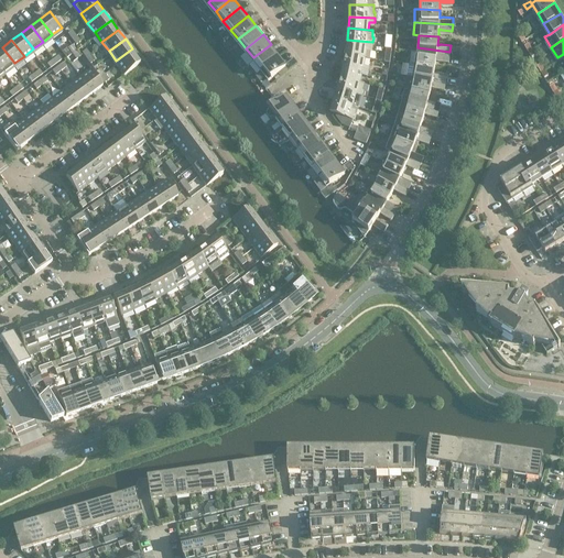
[(346,51),(366,54),(369,55),(370,47),(372,47),(372,42),(347,40),(346,51)]
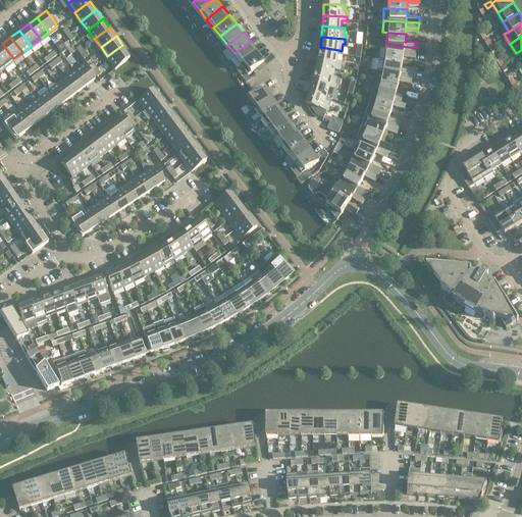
[(235,53),(242,62),(257,49),(251,41),(235,53)]
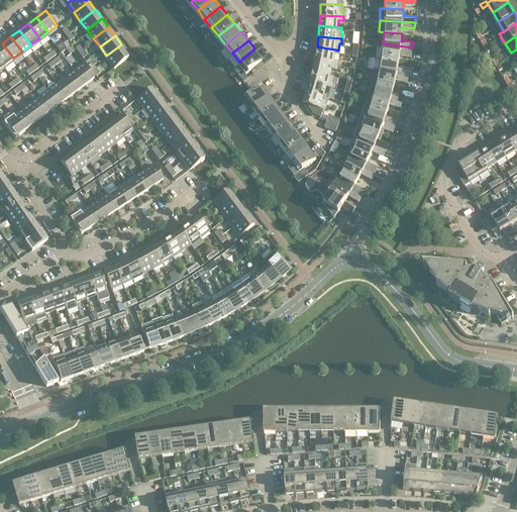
[(2,43),(0,44),(0,59),(4,65),(13,58),(2,43)]
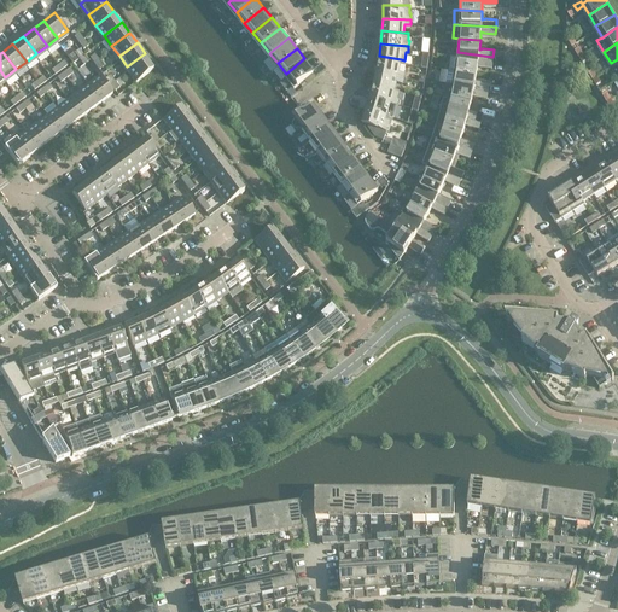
[(452,52),(449,65),(477,70),(478,60),(482,63),(493,64),(493,57),(458,52),(452,52)]
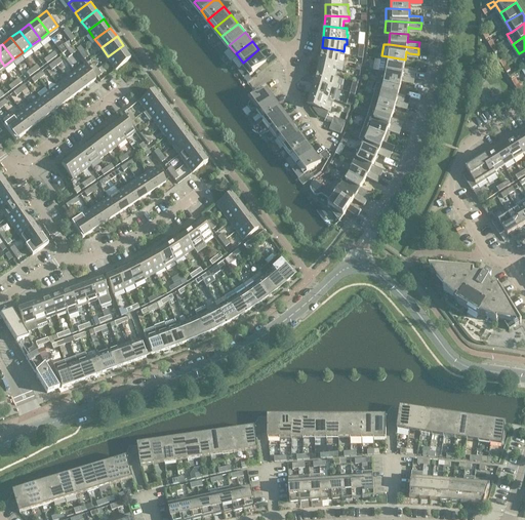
[(115,66),(130,54),(123,45),(108,56),(115,66)]
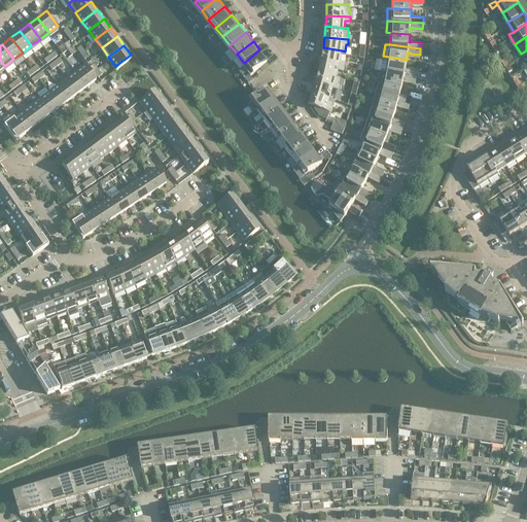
[(323,47),(321,58),(345,63),(346,58),(340,57),(342,50),(323,47)]
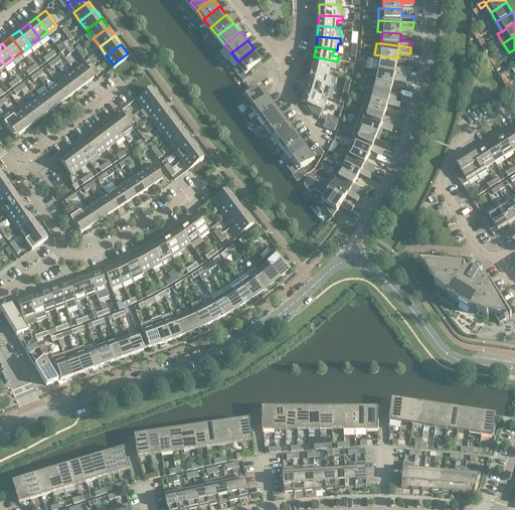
[(253,48),(238,61),(245,70),(262,57),(253,48)]
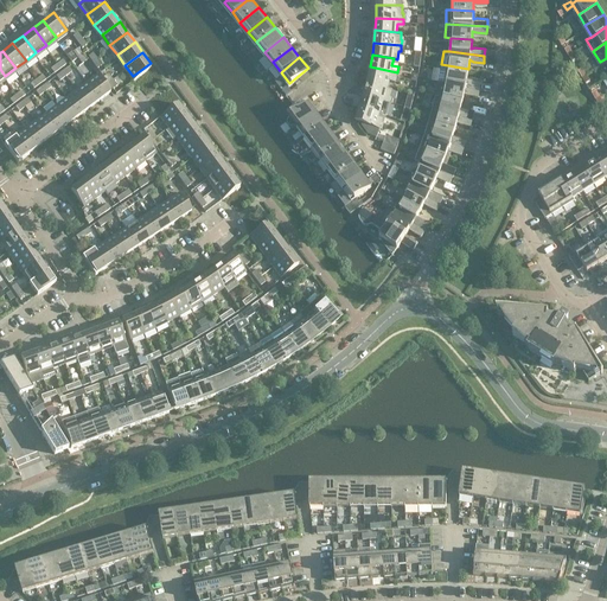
[(439,77),(480,85),(481,78),(471,77),(467,77),(468,69),(441,64),(439,77)]
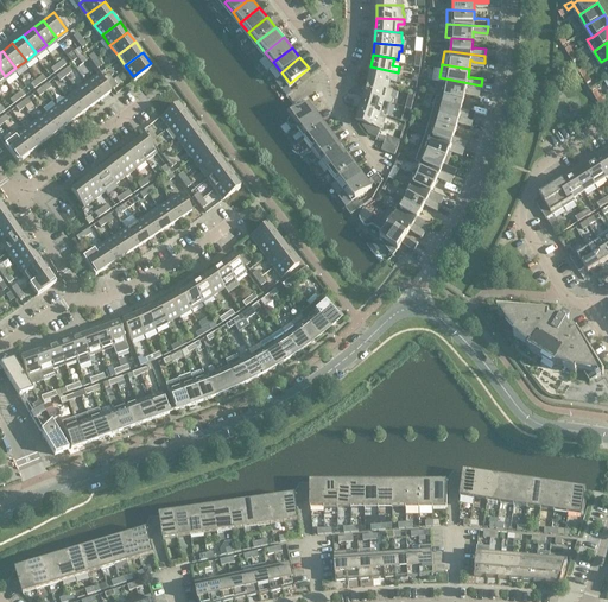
[(371,67),(368,80),(388,84),(391,77),(397,78),(398,73),(371,67)]
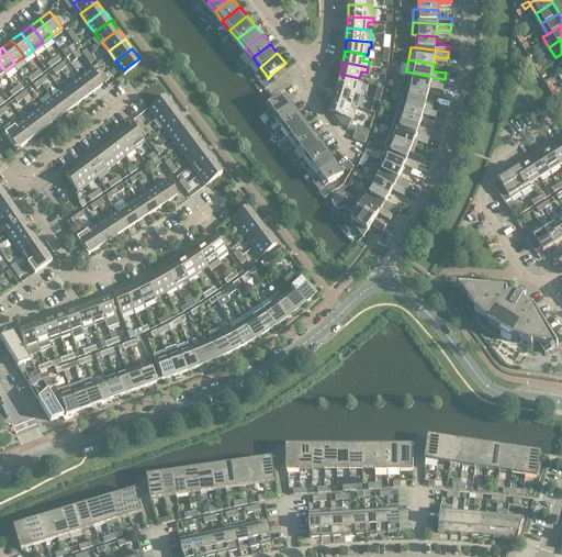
[(90,64),(80,71),(92,88),(102,80),(90,64)]
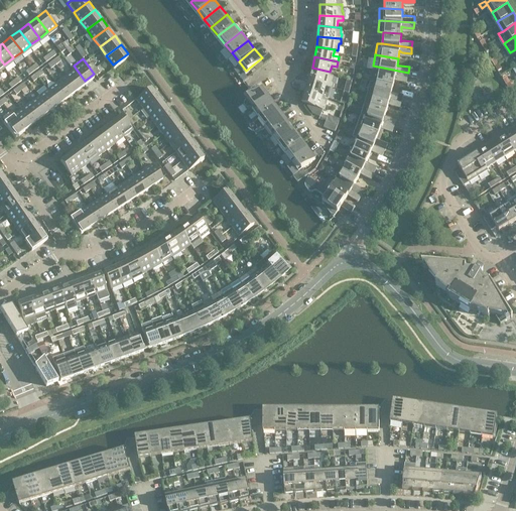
[(96,64),(92,67),(96,72),(100,69),(103,67),(99,61),(96,64)]
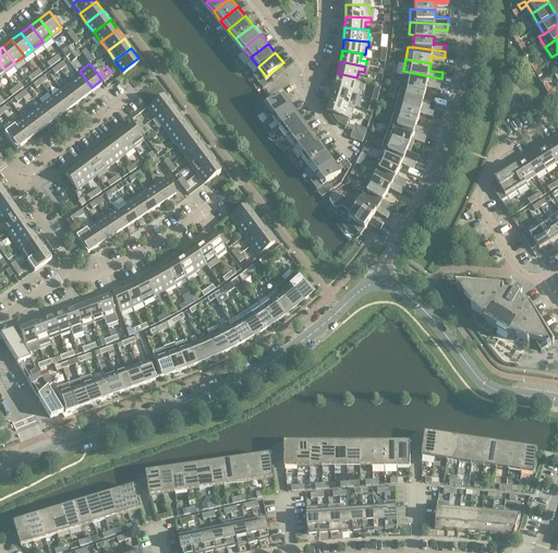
[(70,79),(82,95),(92,87),(80,71),(70,79)]
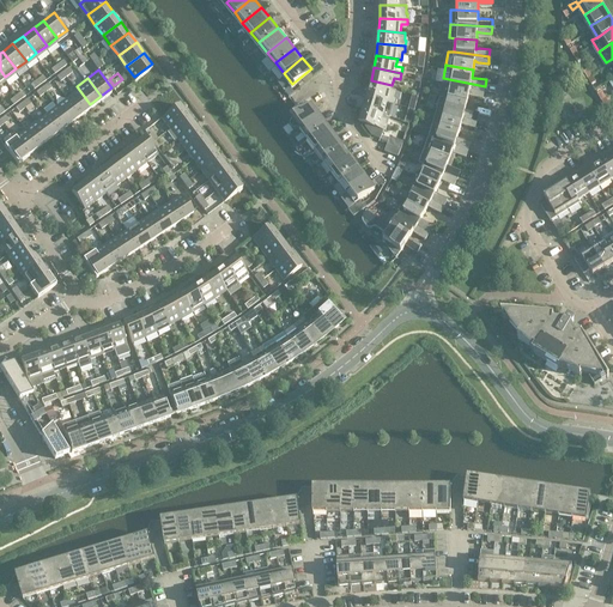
[(443,78),(441,92),(467,98),(469,90),(473,91),(483,93),(485,86),(443,78)]
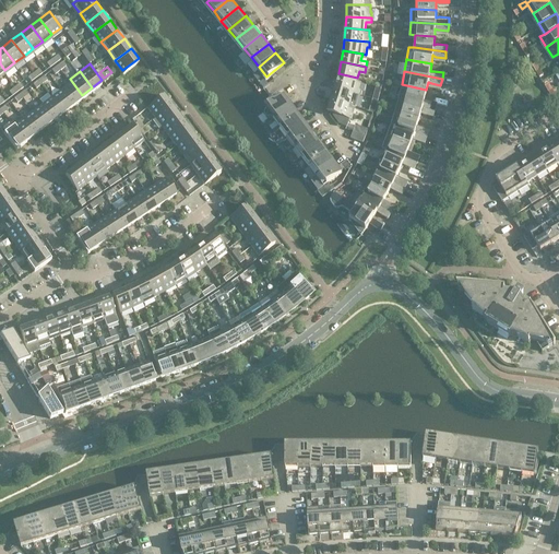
[(339,73),(335,84),(359,91),(361,86),(359,85),(361,79),(357,78),(339,73)]
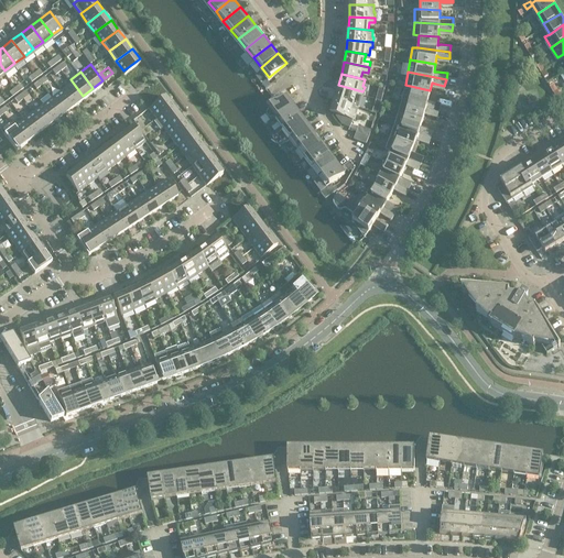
[(71,79),(62,86),(74,102),(83,96),(71,79)]
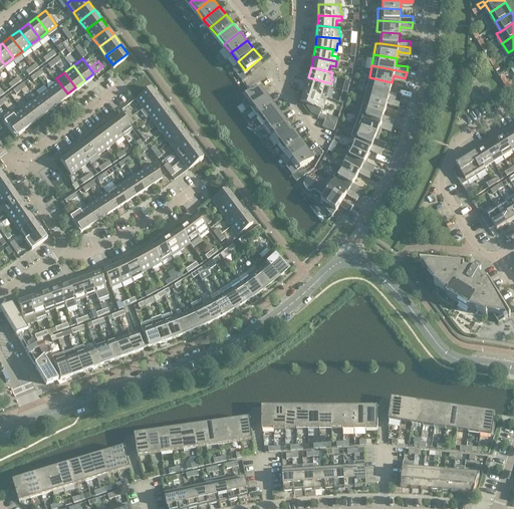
[(308,77),(305,87),(326,94),(327,94),(330,83),(308,77)]
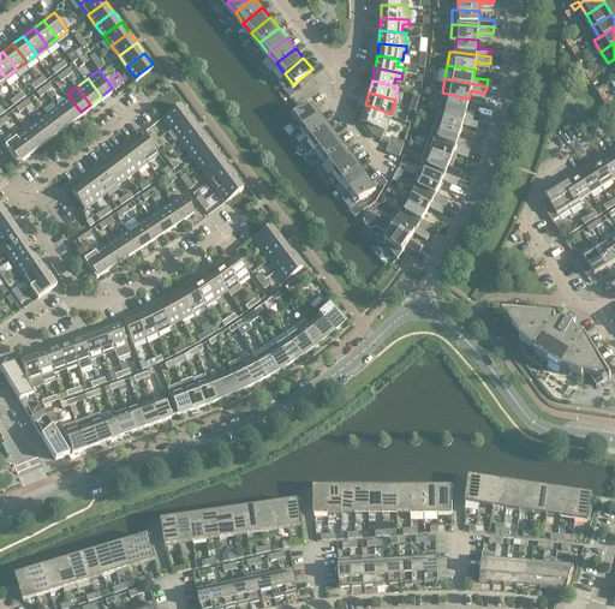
[(479,117),(481,109),(471,107),(466,107),(469,99),(442,93),(439,106),(479,117)]
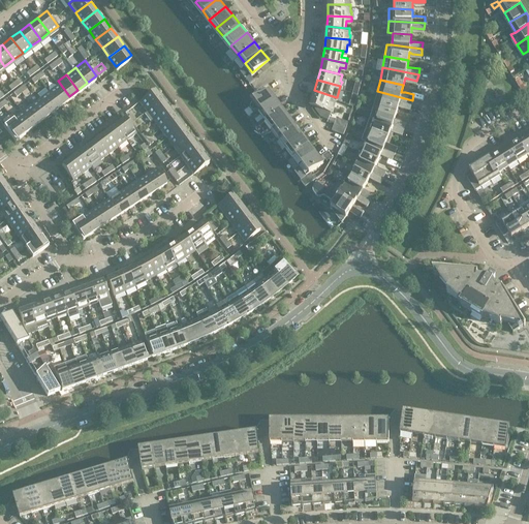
[(49,88),(60,103),(69,96),(58,81),(49,88)]
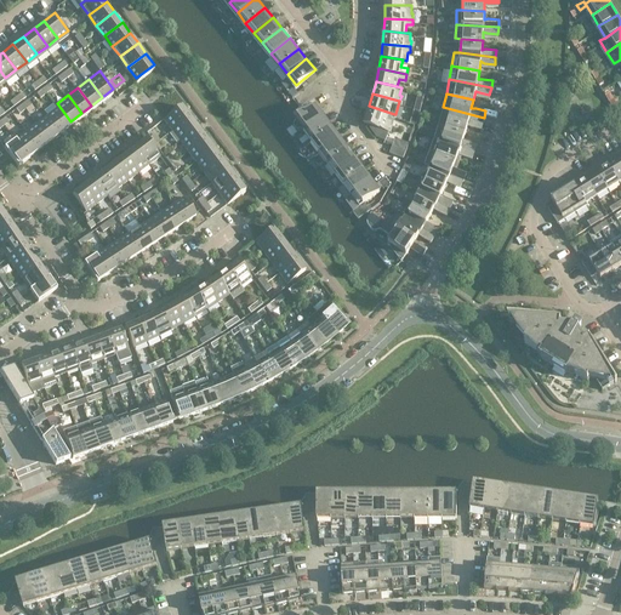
[(164,114),(172,125),(191,112),(182,101),(164,114)]
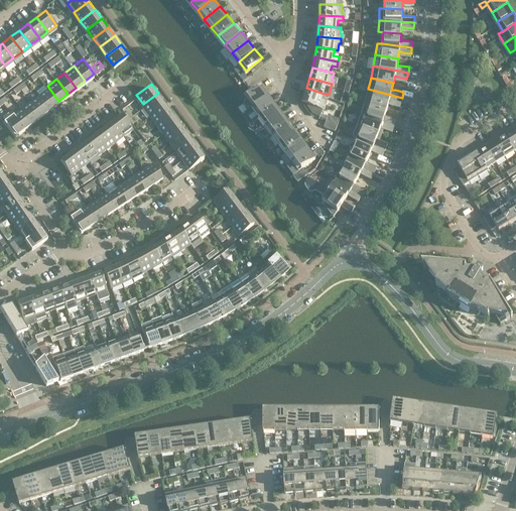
[(269,94),(268,92),(262,85),(246,97),(245,98),(244,98),(244,99),(244,100),(244,101),(245,102),(245,103),(246,103),(247,104),(248,104),(250,104),(251,103),(253,106),(269,94)]
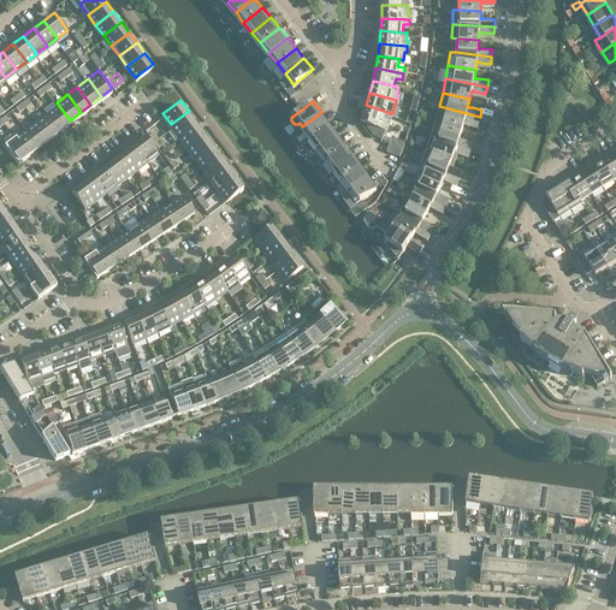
[(70,120),(57,102),(47,110),(60,128),(70,120)]
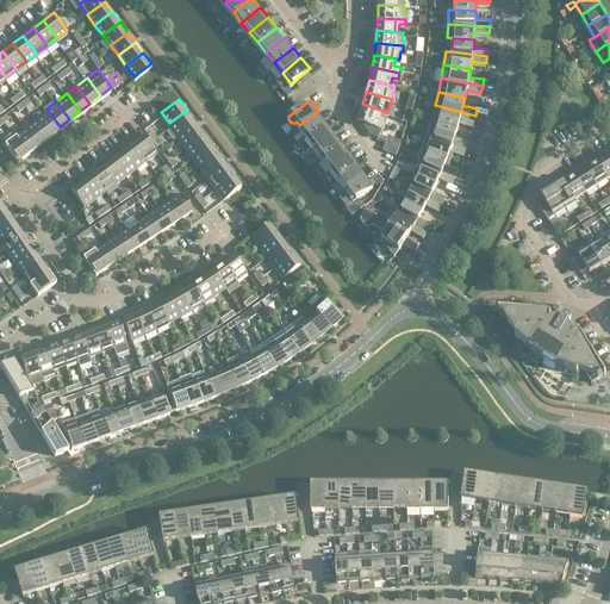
[(362,104),(358,116),(365,118),(363,122),(369,129),(379,132),(381,125),(384,125),(386,119),(385,119),(387,112),(362,104)]
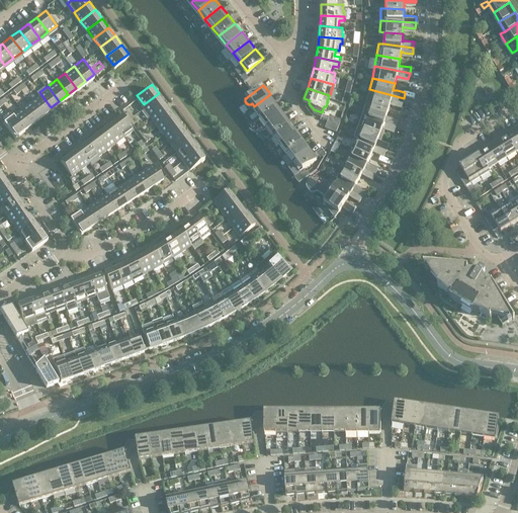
[(369,89),(366,100),(389,107),(391,100),(394,102),(402,104),(404,98),(369,89)]
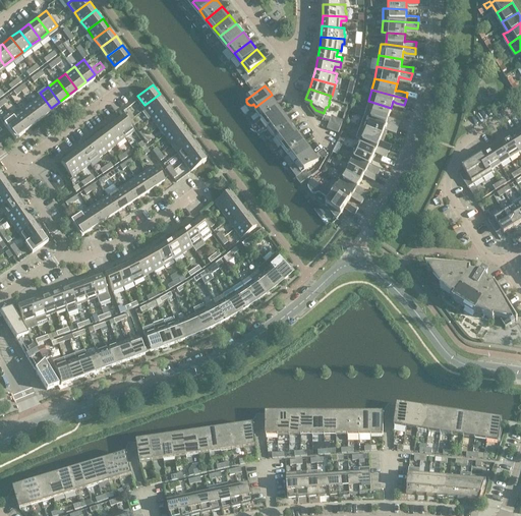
[(31,100),(33,102),(42,115),(51,108),(40,93),(31,100)]
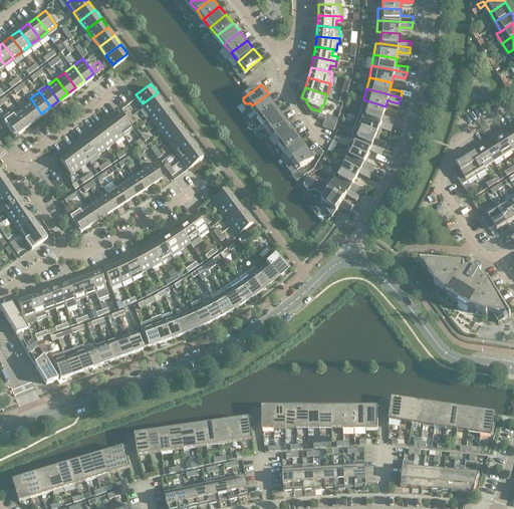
[(164,101),(158,92),(143,103),(149,112),(164,101)]
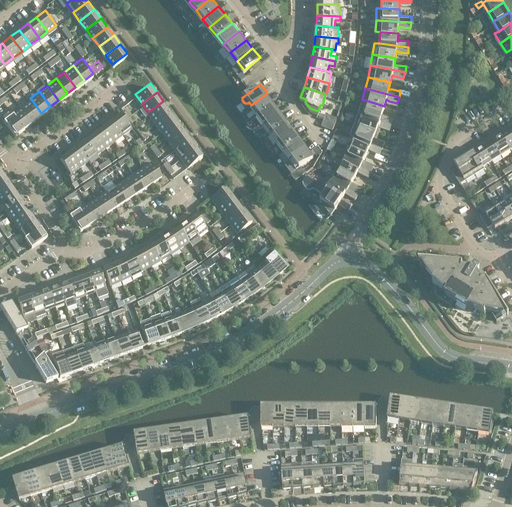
[(251,105),(257,114),(273,101),(267,93),(251,105)]
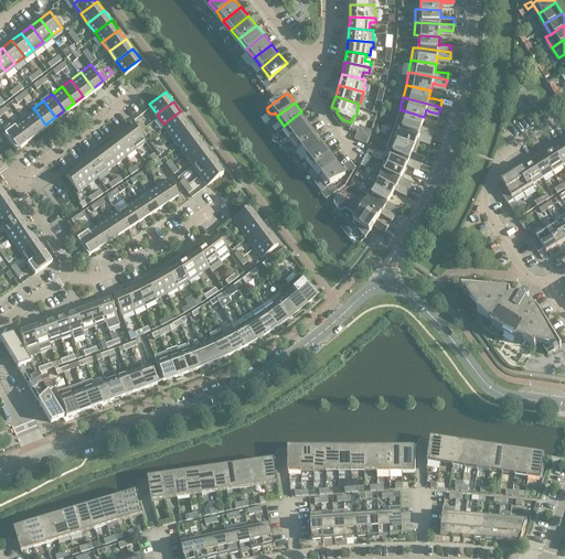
[(45,125),(35,110),(33,108),(23,115),(35,131),(45,125)]
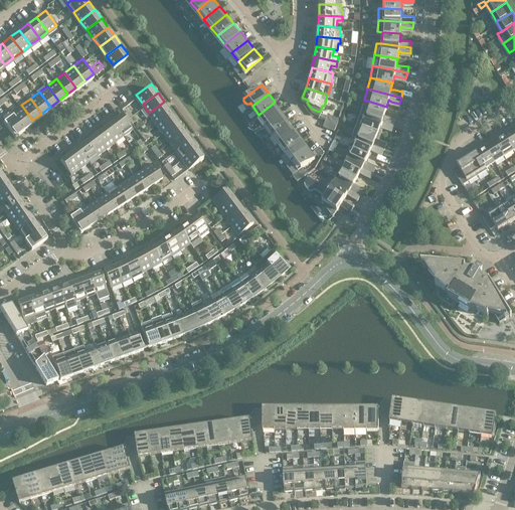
[(384,114),(386,107),(364,100),(360,111),(393,123),(395,117),(387,114),(384,114)]
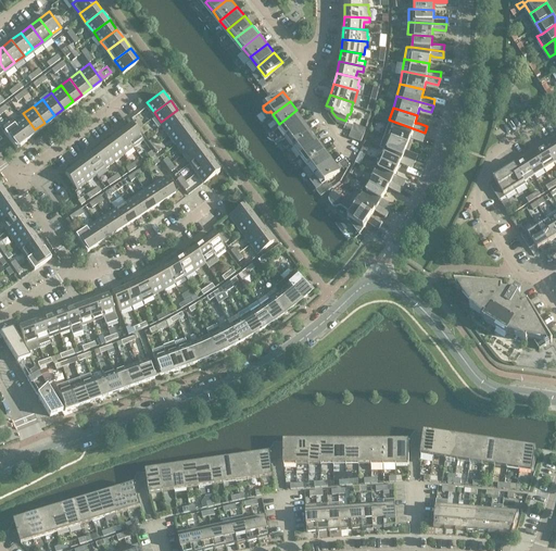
[(161,122),(168,132),(184,120),(177,110),(161,122)]
